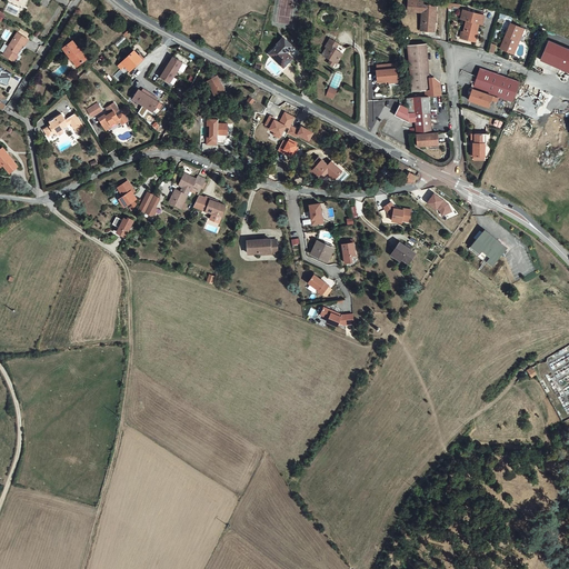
[(422,9),(421,28),(435,29),(436,2),(422,1),(421,0),(407,0),(407,8),(422,9)]
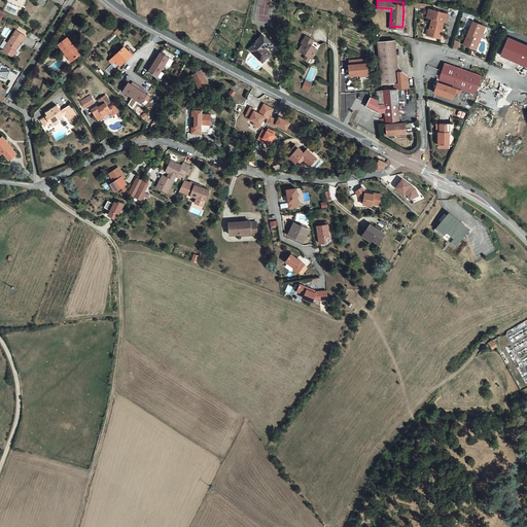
[(431,16),(428,33),(442,36),(443,30),(442,30),(444,19),(447,20),(449,11),(428,6),(426,15),(431,16)]
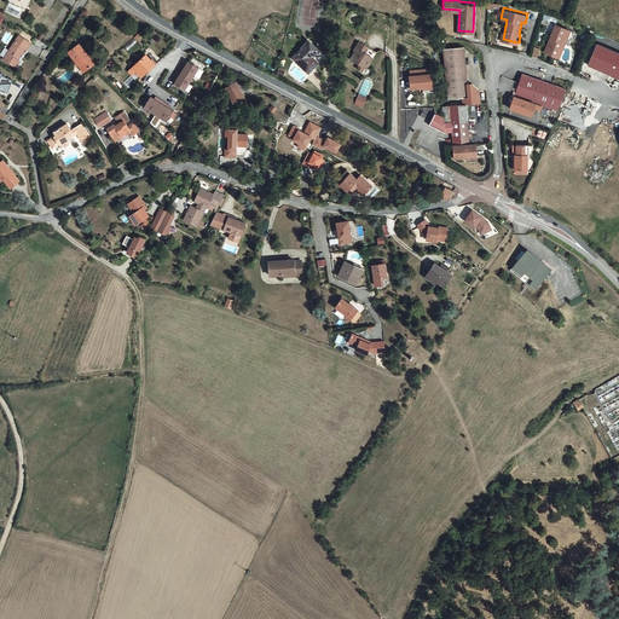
[(570,44),(574,30),(568,27),(549,19),(543,33),(550,36),(544,51),(556,55),(561,40),(565,41),(570,44)]
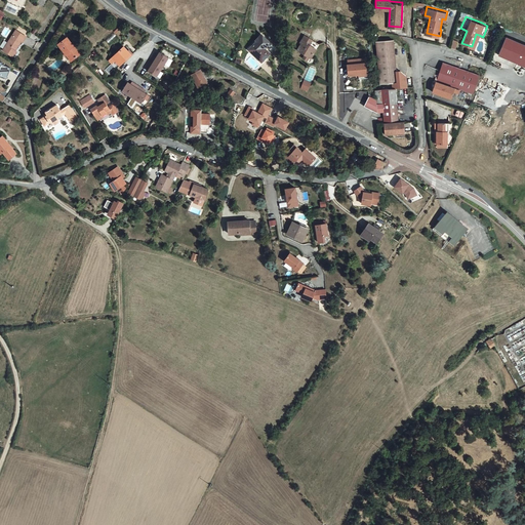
[(6,38),(10,31),(5,27),(0,34),(6,38)]
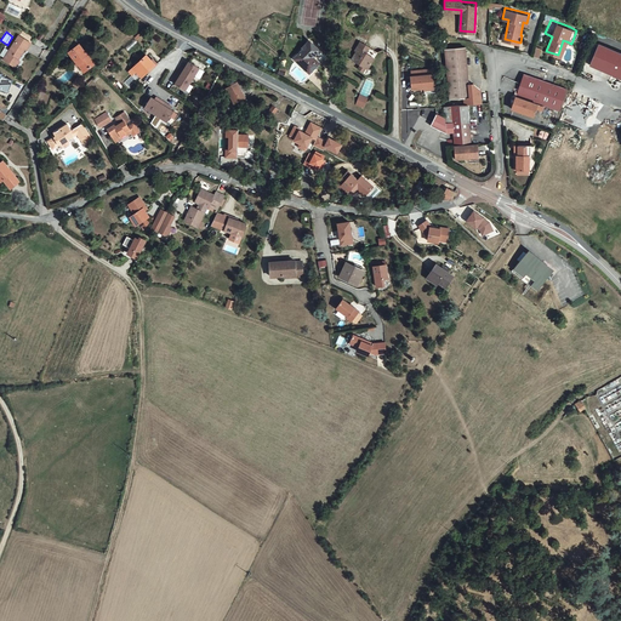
[(0,56),(0,57),(10,64),(15,58),(22,49),(24,50),(29,43),(17,34),(0,56)]
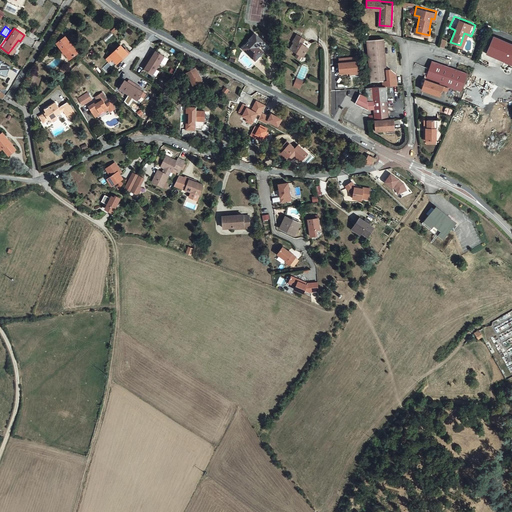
[(296,51),(294,55),(299,58),(301,54),(303,55),(308,46),(300,41),(303,36),(294,31),(291,36),(295,38),(290,48),(296,51)]
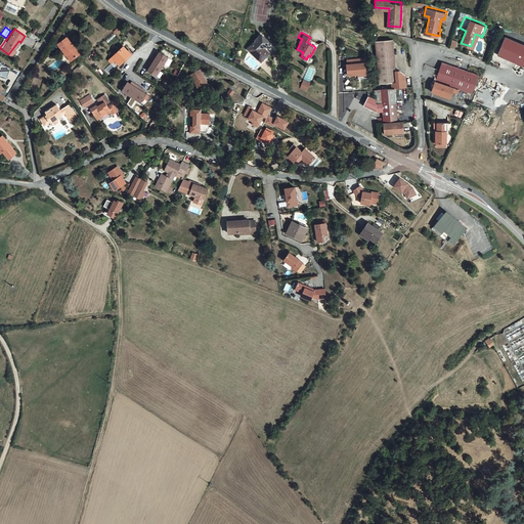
[(69,56),(72,53),(75,57),(81,53),(69,36),(59,43),(69,56)]
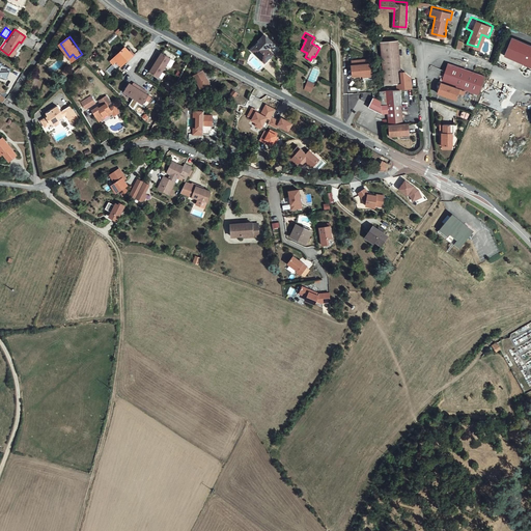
[(266,62),(278,48),(264,36),(252,51),(266,62)]
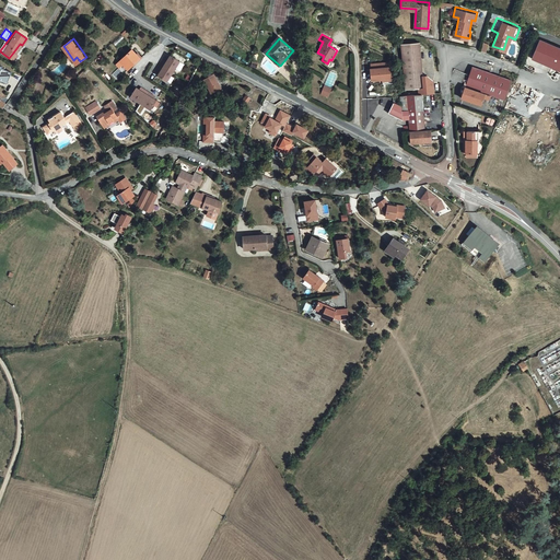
[(559,47),(539,39),(532,58),(559,69),(559,47)]
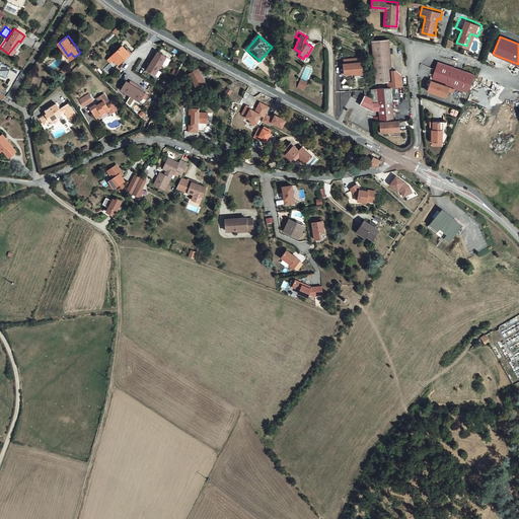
[(372,39),(376,81),(388,80),(388,85),(402,84),(401,73),(396,69),(392,69),(389,38),(372,39)]
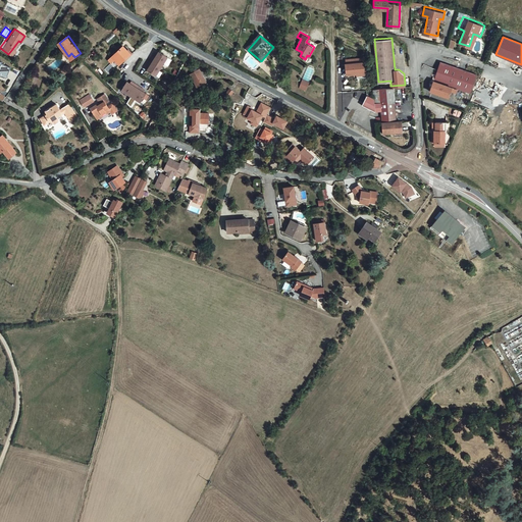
[(111,58),(119,65),(126,59),(133,54),(128,50),(127,52),(122,47),(111,58)]
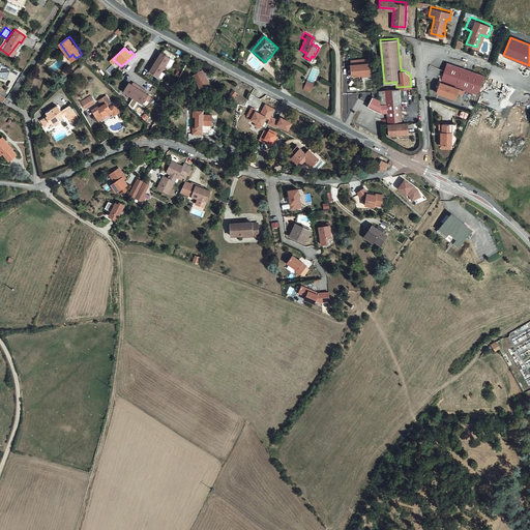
[(151,69),(149,72),(158,78),(170,59),(162,54),(159,57),(157,59),(155,58),(151,65),(153,66),(151,69)]
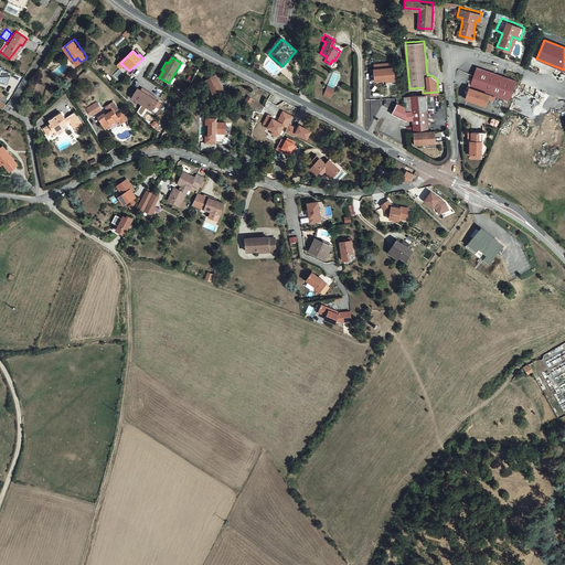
[(394,61),(374,62),(375,67),(374,67),(375,78),(396,77),(394,61)]
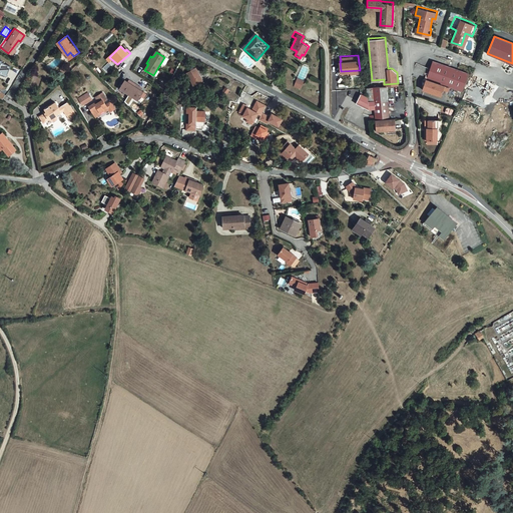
[(117,64),(109,57),(108,58),(115,66),(117,64)]
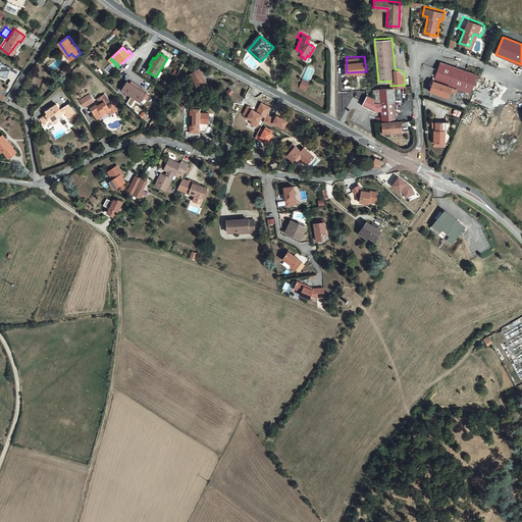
[(429,82),(430,90),(450,96),(453,85),(471,90),(477,70),(440,59),(434,79),(433,79),(432,83),(429,82)]
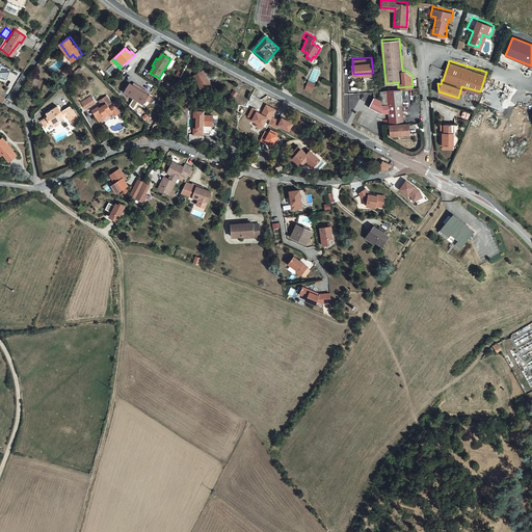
[(192,78),(201,89),(204,87),(202,84),(207,81),(202,73),(192,78)]
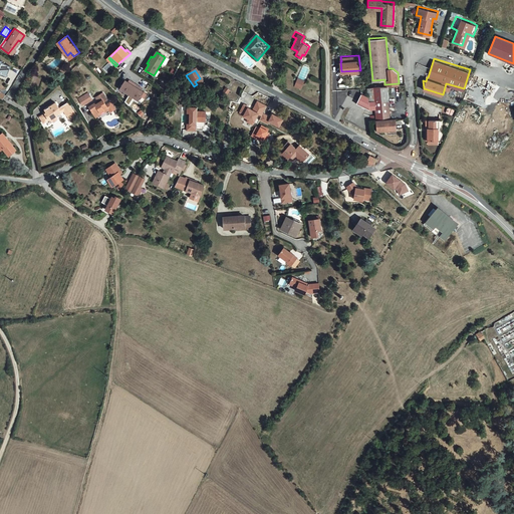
[(124,81),(119,89),(129,95),(131,97),(138,101),(144,93),(141,91),(138,89),(139,87),(132,82),(131,85),(127,83),(124,81)]
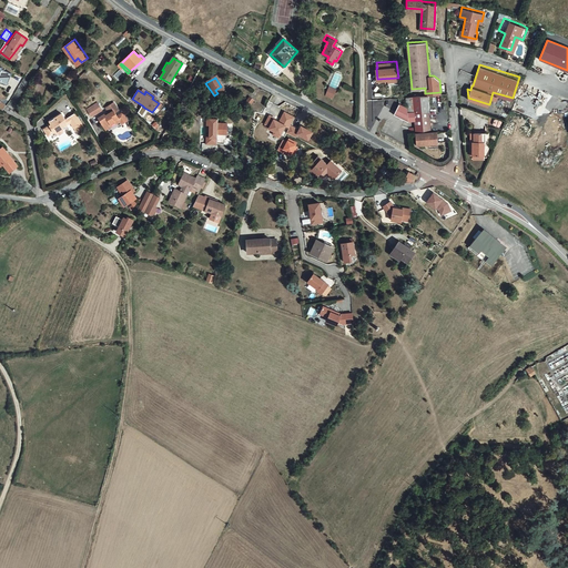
[(407,107),(408,120),(414,120),(416,144),(428,143),(428,145),(437,144),(437,131),(430,132),(428,93),(406,95),(407,107)]
